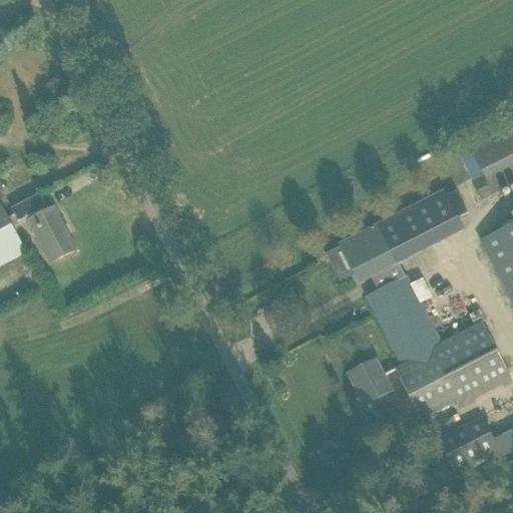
[(472,184),(481,202),(512,185),(512,123),(467,147),(483,178),(472,184)]
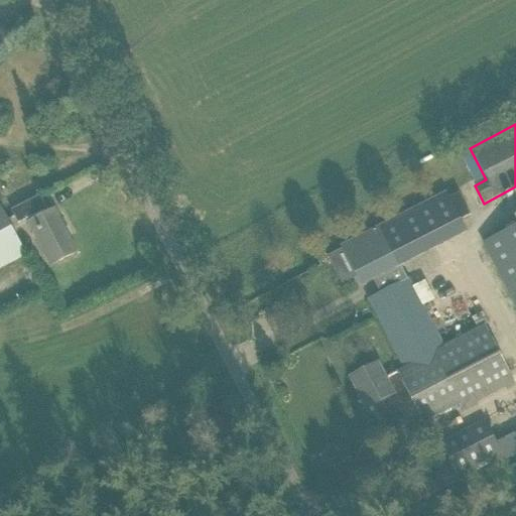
[(40,194),(12,208),(19,222),(47,207),(40,194)]
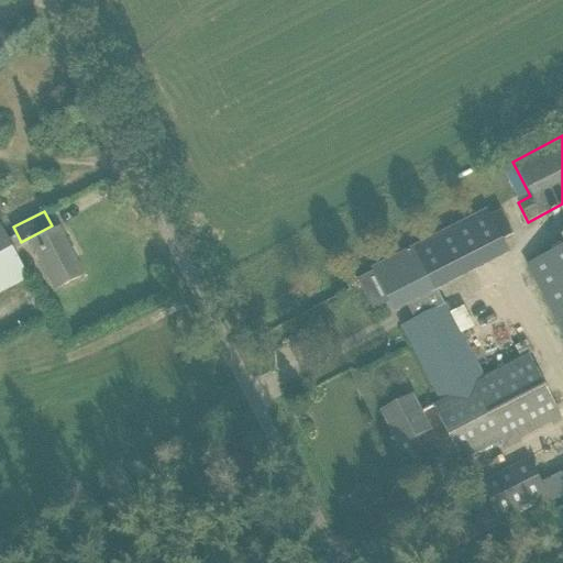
[(373,269),(394,311),(507,254),(486,212),(373,269)]
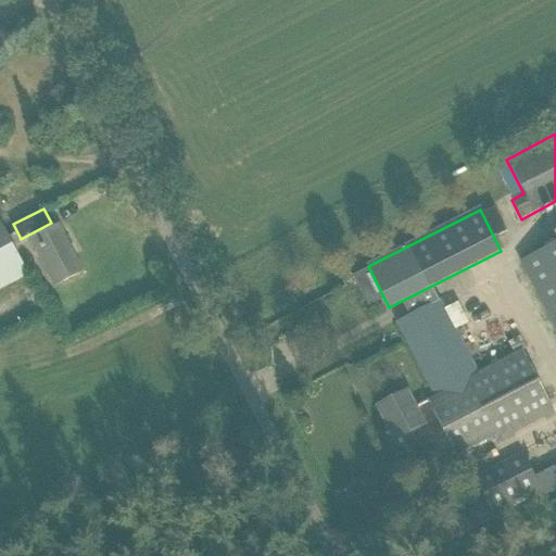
[(0,288),(29,273),(0,218),(0,288)]
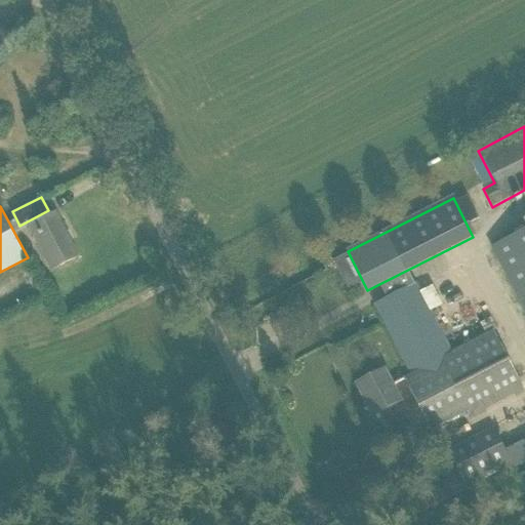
[(29,227),(50,271),(77,257),(55,213),(29,227)]
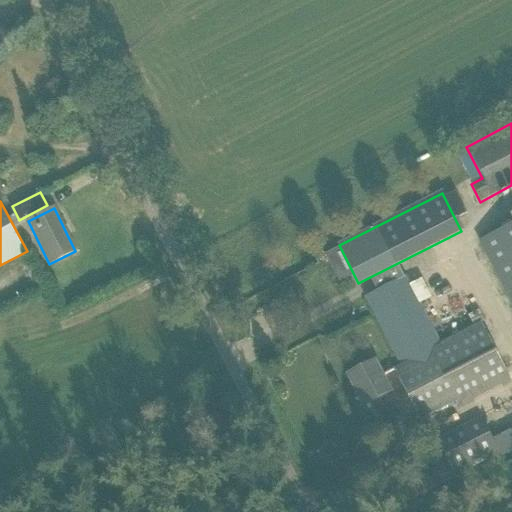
[(511,223),(478,241),(511,306),(511,223)]
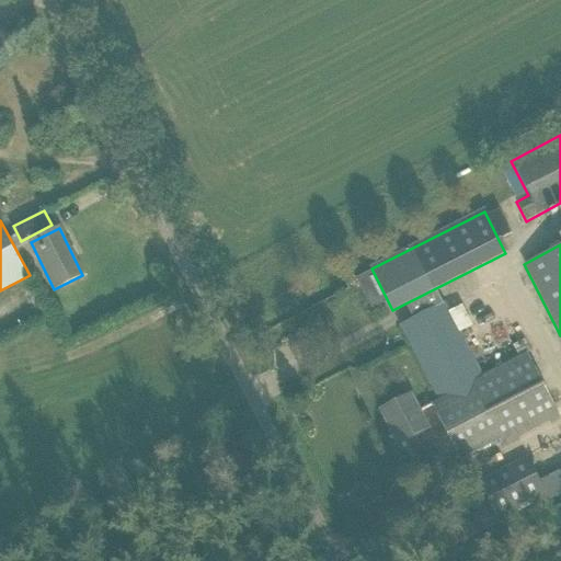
[(409,397),(381,411),(398,445),(426,431),(426,430),(439,423),(459,460),(499,441),(501,445),(558,415),(527,355),(482,378),(444,304),(420,316),(400,325),(438,401),(418,412),(409,397)]
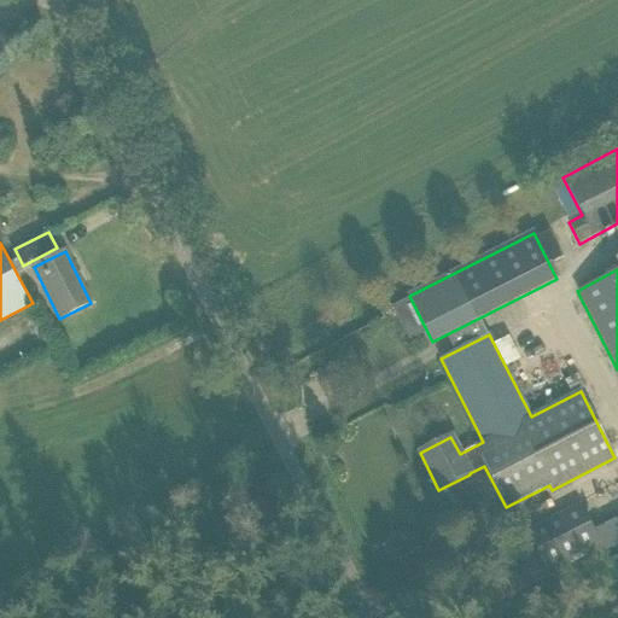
[(602,544),(579,501),(524,531),(547,575),(602,544)]
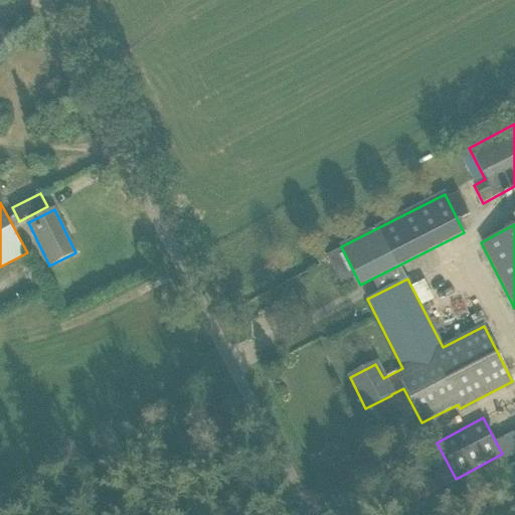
[(0,481),(13,475),(6,458),(0,459),(0,481)]
